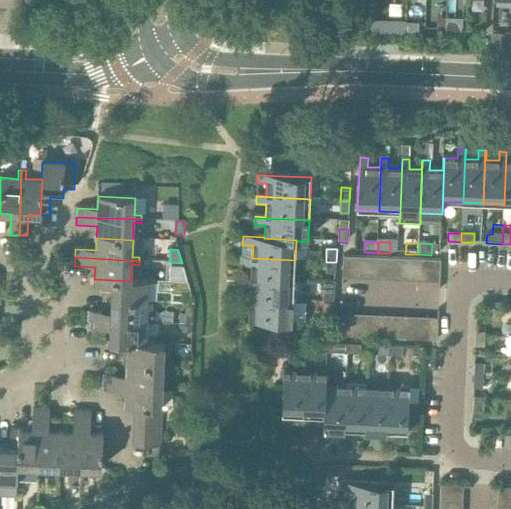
[(294,281),(295,260),(252,258),(242,257),(241,266),(252,266),(251,279),(294,281)]
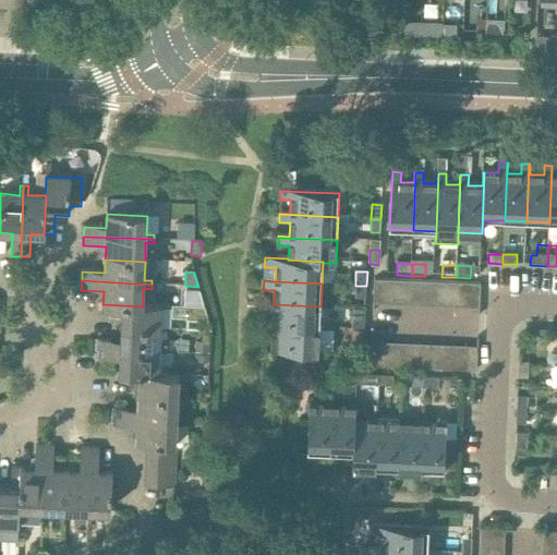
[(385,306),(386,281),(374,281),(374,305),(385,306)]
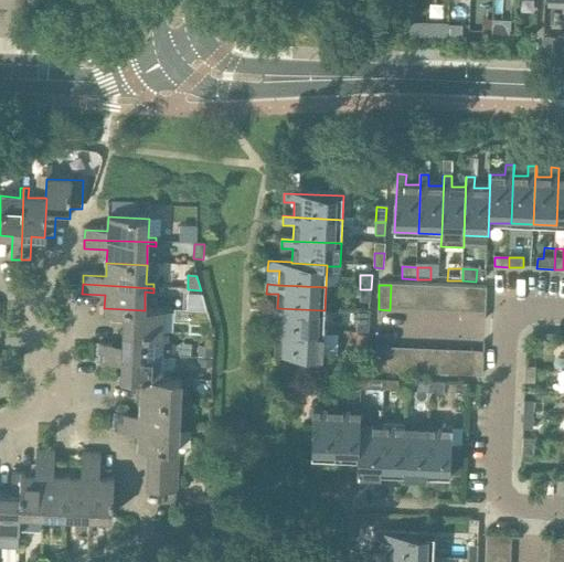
[(391,285),(390,310),(402,310),(403,285),(391,285)]
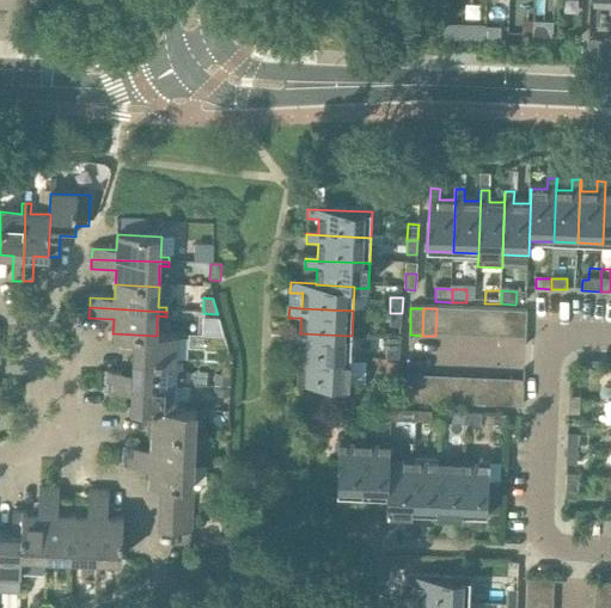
[(448,337),(451,309),(437,308),(435,336),(448,337)]
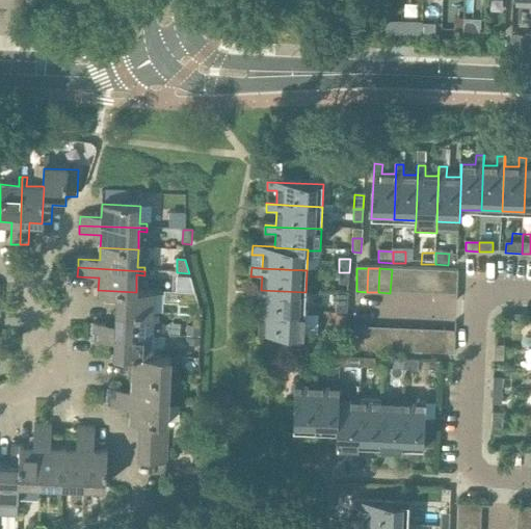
[(401,293),(402,269),(392,269),(390,293),(401,293)]
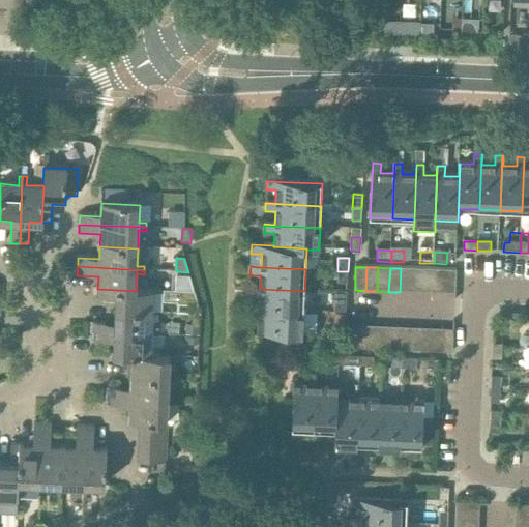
[(411,293),(412,269),(401,268),(400,292),(411,293)]
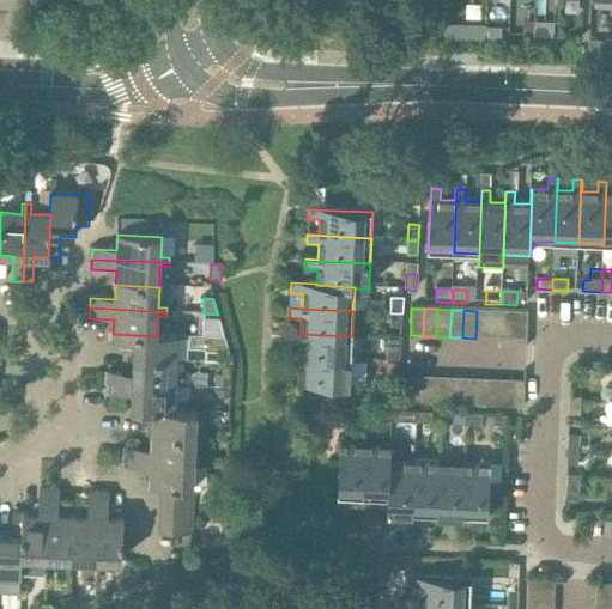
[(489,339),(489,311),(477,311),(476,339),(489,339)]
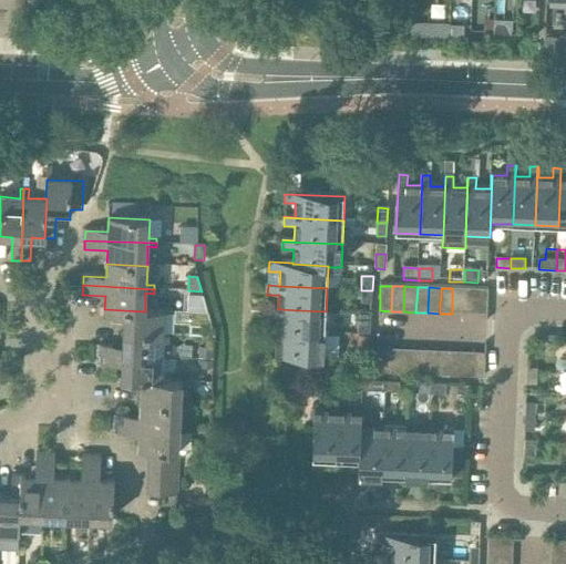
[(463,314),(464,289),(452,288),(452,314),(463,314)]
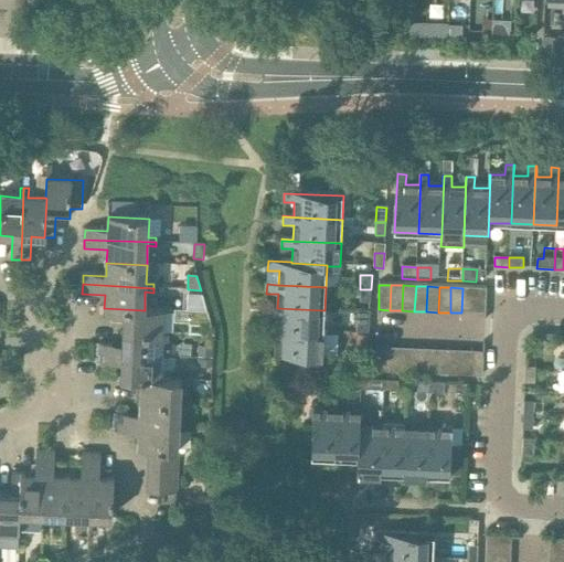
[(463,288),(461,313),(474,314),(475,288),(463,288)]
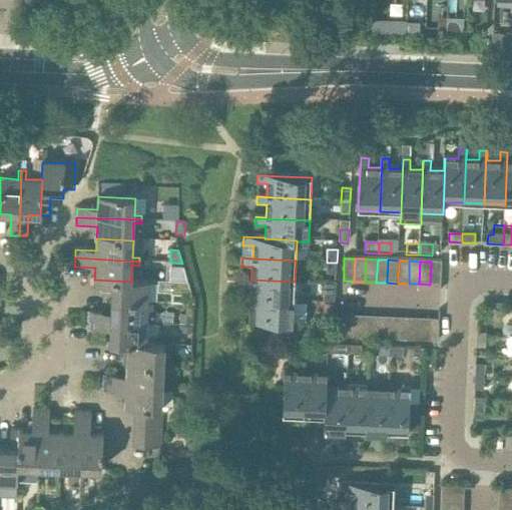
[(431,262),(430,285),(441,285),(442,262),(431,262)]
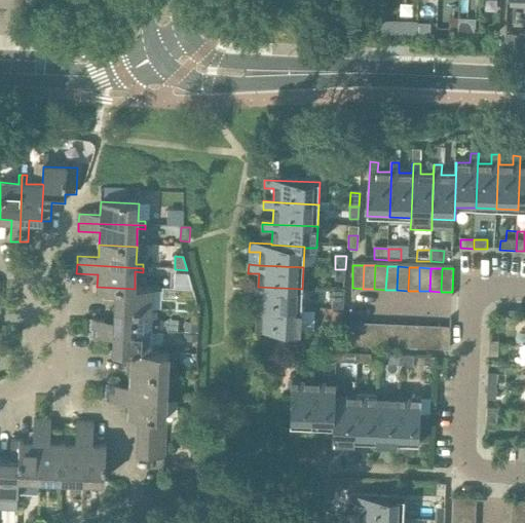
[(336,269),(335,283),(345,284),(345,269),(336,269)]
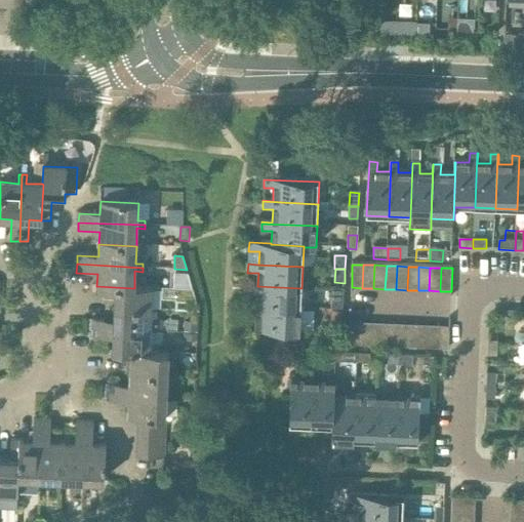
[(300,310),(301,288),(257,286),(247,285),(247,293),(257,294),(256,307),(256,308),(300,310)]
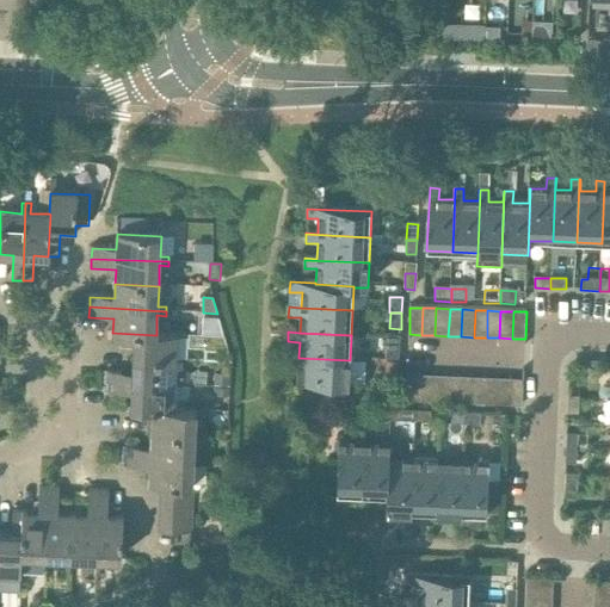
[(112,334),(112,345),(134,345),(133,360),(177,361),(178,341),(188,341),(188,335),(178,335),(156,334),(156,335),(112,333),(112,334)]
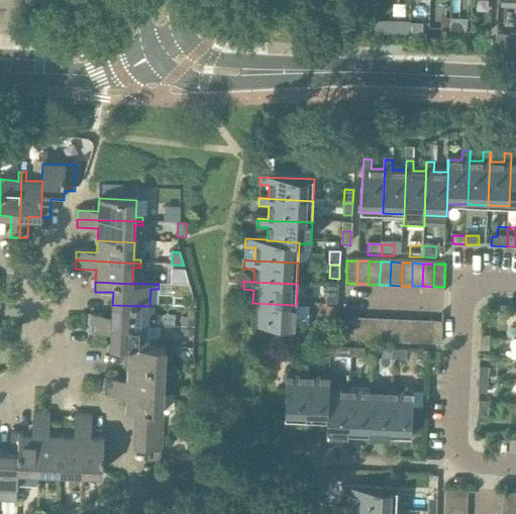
[(161,285),(161,295),(192,296),(189,286),(161,285)]
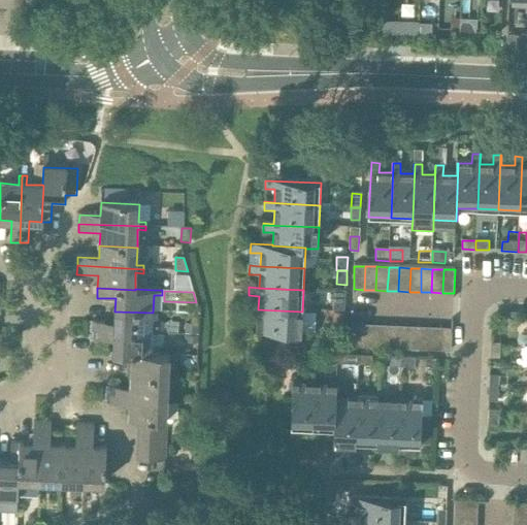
[(335,300),(335,313),(344,314),(346,300),(335,300)]
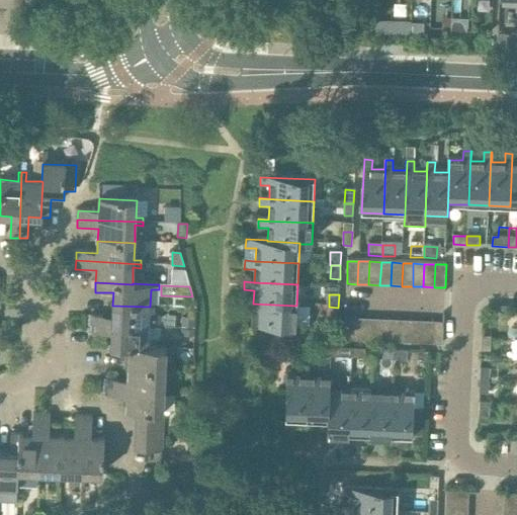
[(295,327),(296,306),(253,304),(253,303),(243,303),(243,311),(253,312),(252,325),(295,327)]
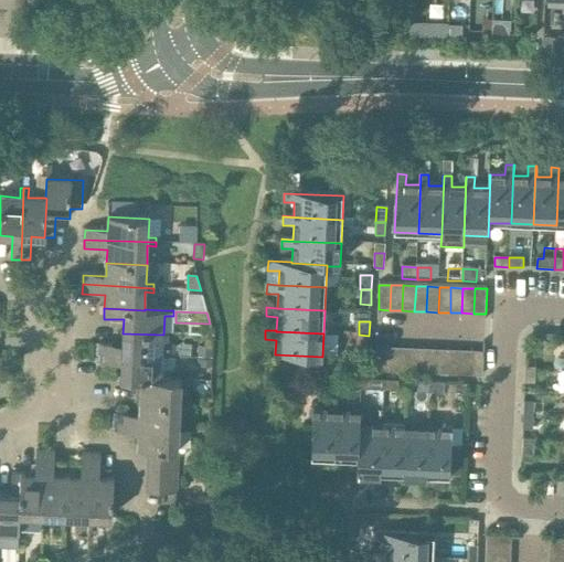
[(99,346),(98,354),(162,358),(174,359),(174,346),(163,346),(163,335),(123,333),(123,347),(99,346)]
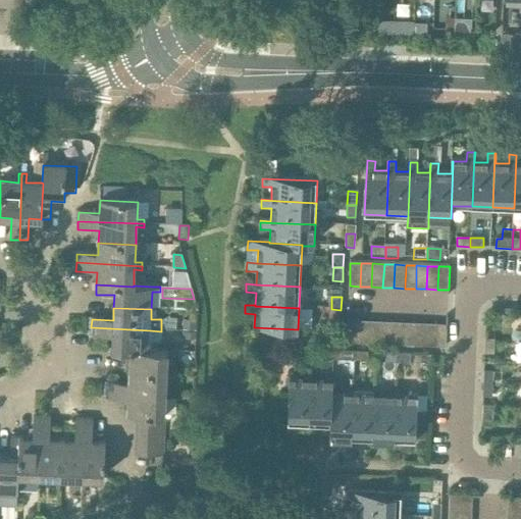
[(329,323),(341,324),(341,310),(331,309),(331,310),(329,310),(329,323)]
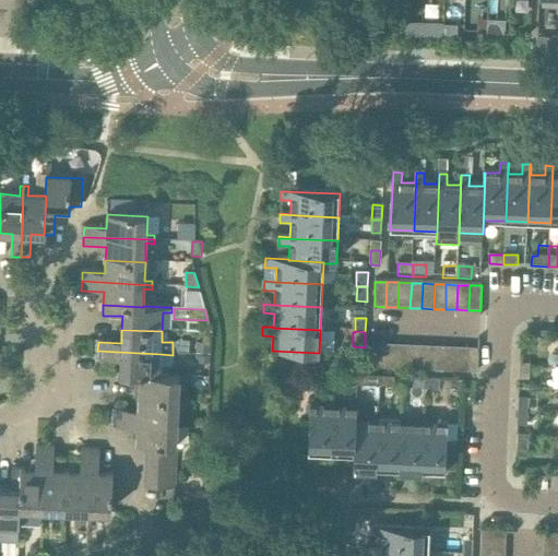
[(383,368),(384,343),(372,343),(371,368),(383,368)]
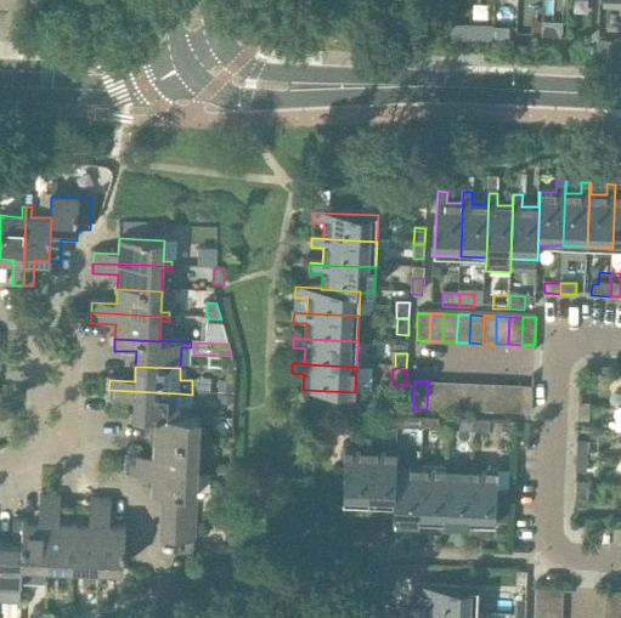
[(428,381),(427,409),(440,410),(441,383),(428,381)]
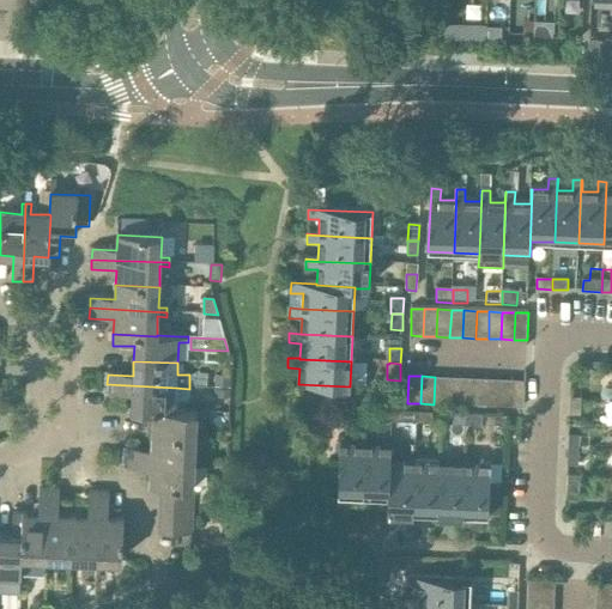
[(216,377),(214,389),(231,390),(231,377),(216,377)]
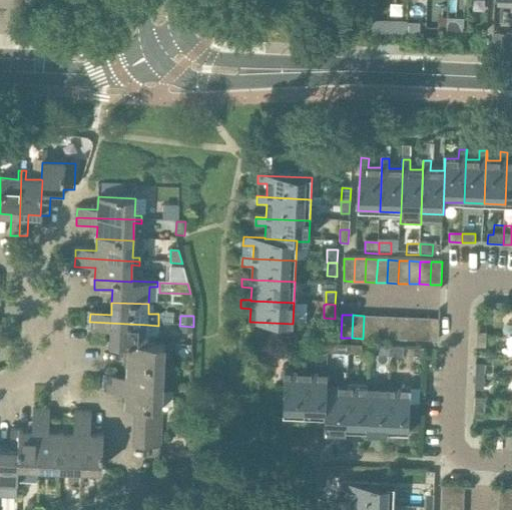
[(364,316),(363,339),(374,339),(375,316),(364,316)]
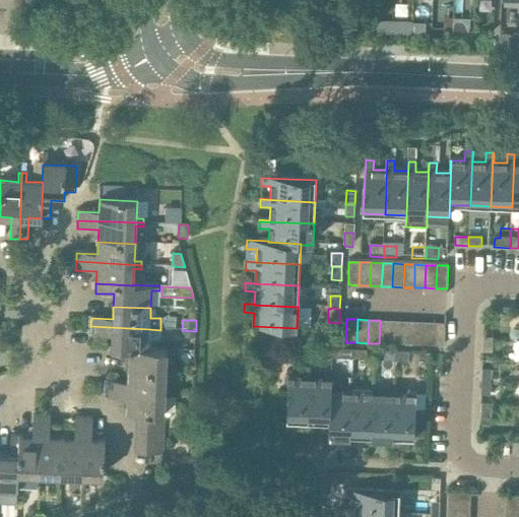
[(380,320),(379,343),(390,344),(391,321),(380,320)]
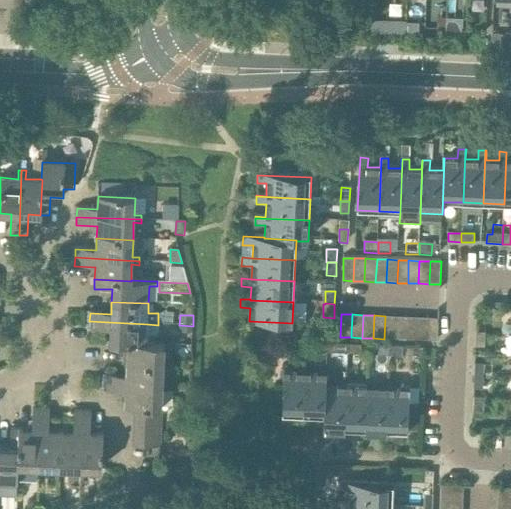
[(395,339),(395,316),(385,316),(384,339),(395,339)]
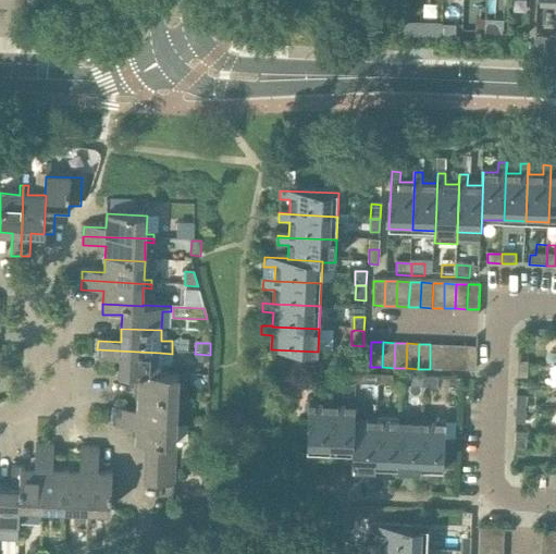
[(430,344),(430,369),(441,370),(442,345),(430,344)]
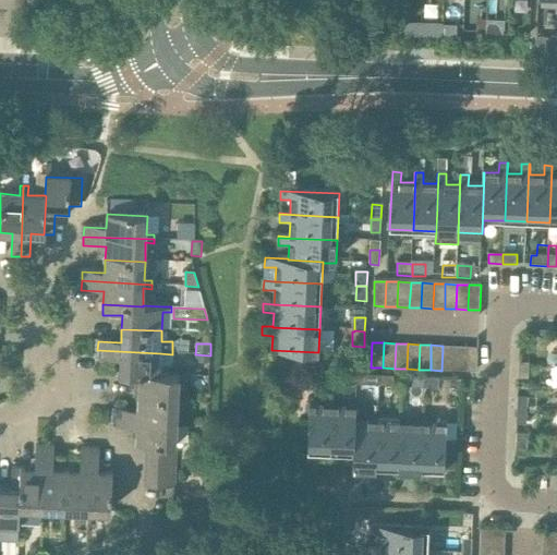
[(443,346),(442,371),(453,371),(455,346),(443,346)]
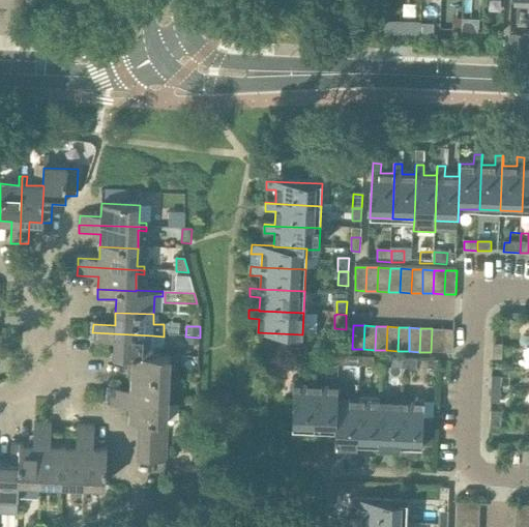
[(432,328),(431,352),(442,353),(443,329),(432,328)]
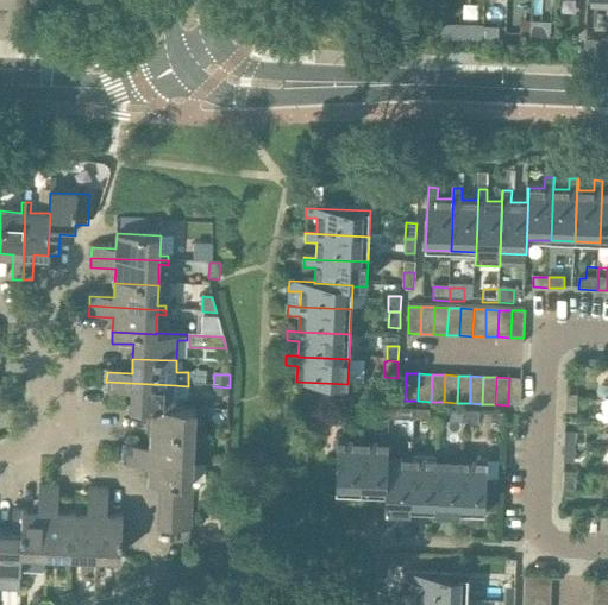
[(509,378),(508,405),(521,405),(522,378),(509,378)]
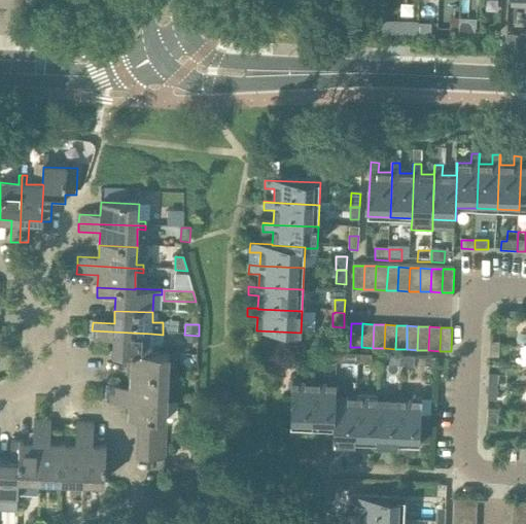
[(150,354),(151,334),(92,330),(92,339),(113,340),(112,353),(150,355),(150,354)]
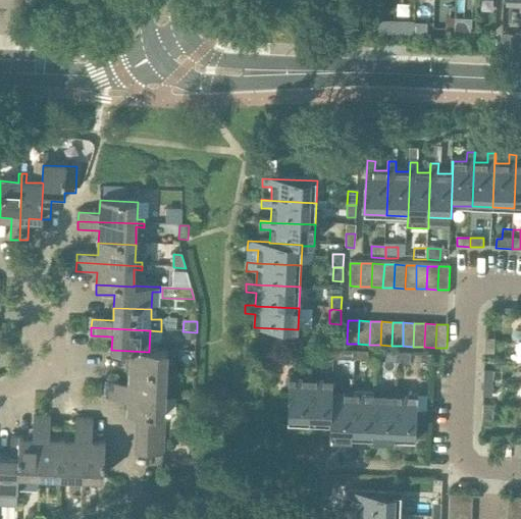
[(495,340),(486,340),(485,355),(495,355),(495,340)]
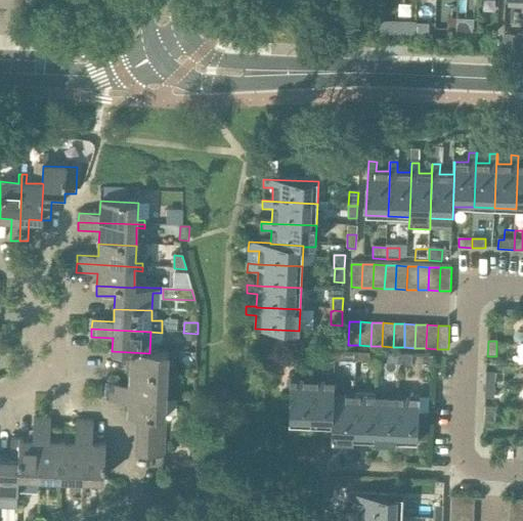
[(318,346),(305,349),(307,358),(320,354),(318,346)]
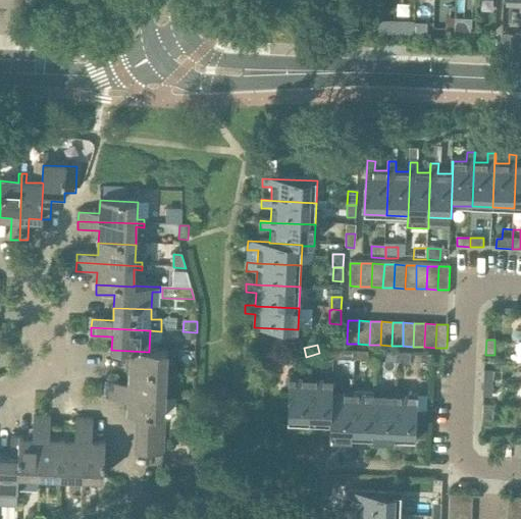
[(304,348),(292,351),(295,360),(306,357),(304,348)]
